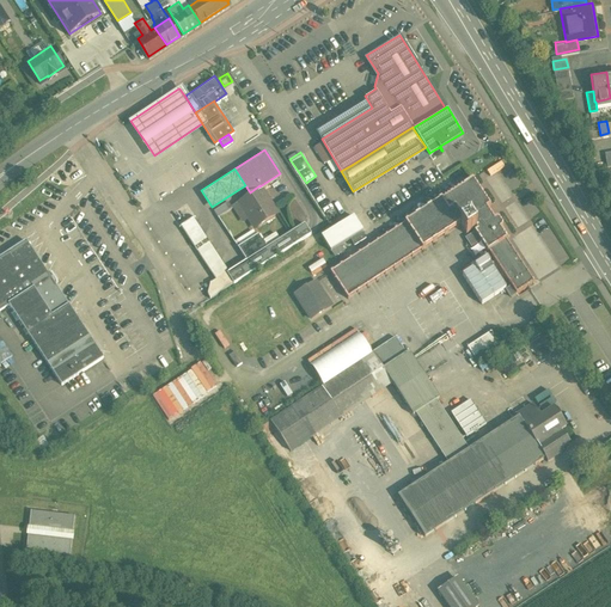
[(404,219),(329,268),(347,295),(422,246),(459,221),(465,231),(475,225),(476,226),(474,228),(487,247),(488,247),(515,289),(526,282),(533,279),(505,235),(506,234),(500,225),(501,224),(502,221),(498,214),(495,214),(493,215),(486,203),(489,202),(471,175),(404,219)]
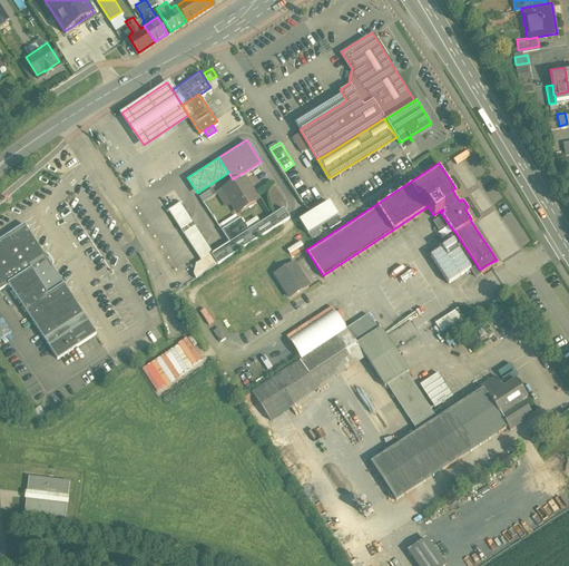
[(287,175),(302,199),(312,193),(297,168),(287,175)]
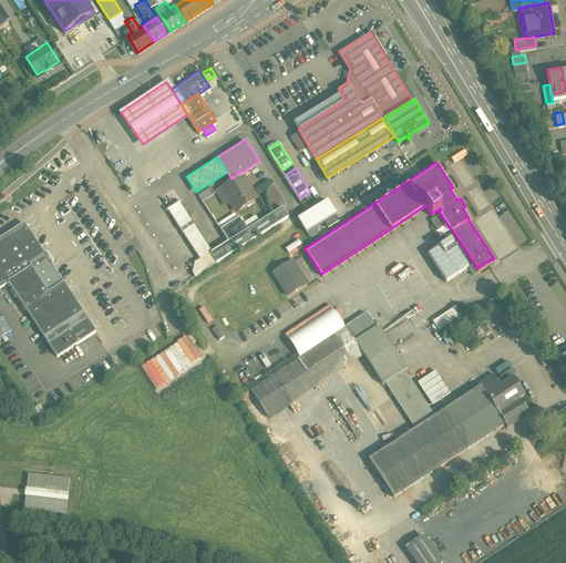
[(232,178),(220,185),(236,207),(255,195),(240,173),(240,172),(232,178)]
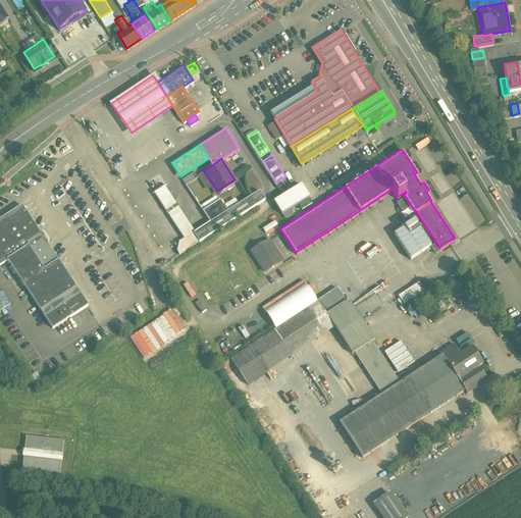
[(301,182),(273,199),(281,211),(308,195),(301,182)]
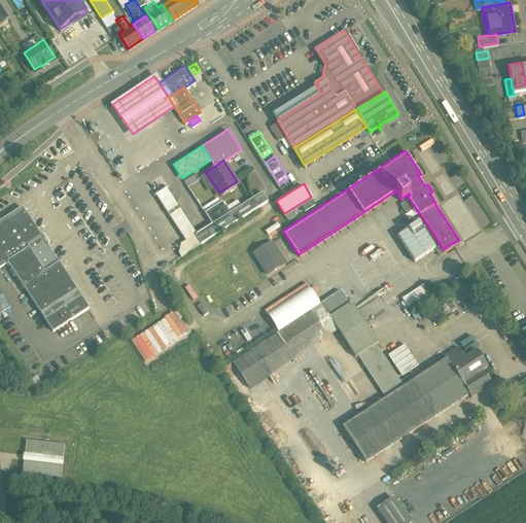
[(176,251),(178,255),(267,200),(264,195),(261,190),(229,211),(221,200),(204,211),(211,221),(196,231),(166,185),(153,194),(184,238),(179,242),(176,251)]
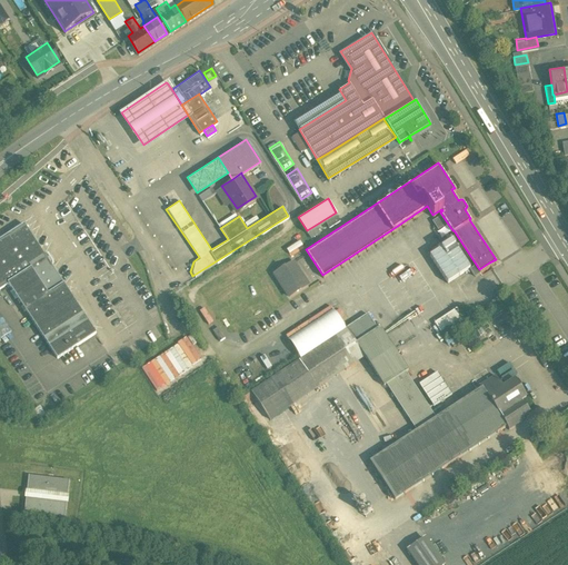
[(219,225),(238,217),(236,211),(217,220),(219,225)]
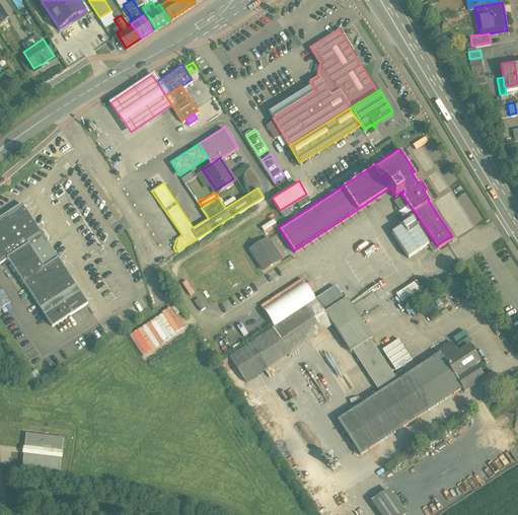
[(21,201),(0,214),(0,260),(7,255),(52,324),(86,301),(21,201)]
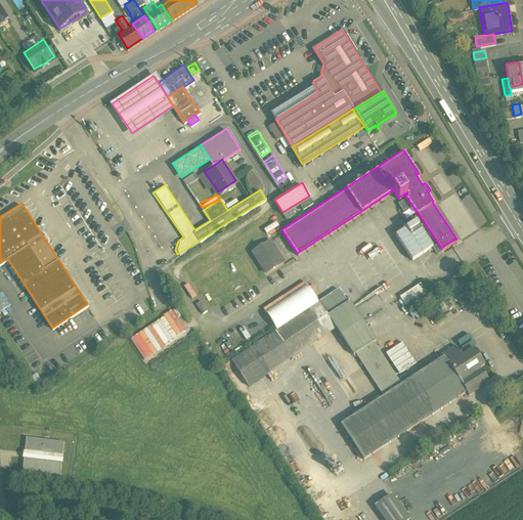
[(269,239),(252,250),(265,270),(282,259),(269,239)]
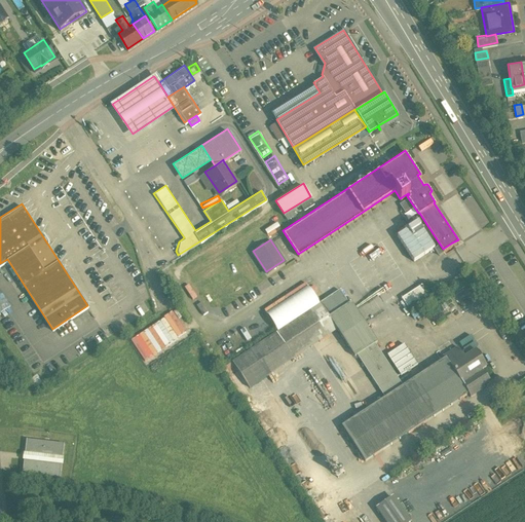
[(421,282),(406,292),(412,302),(427,292),(421,282)]
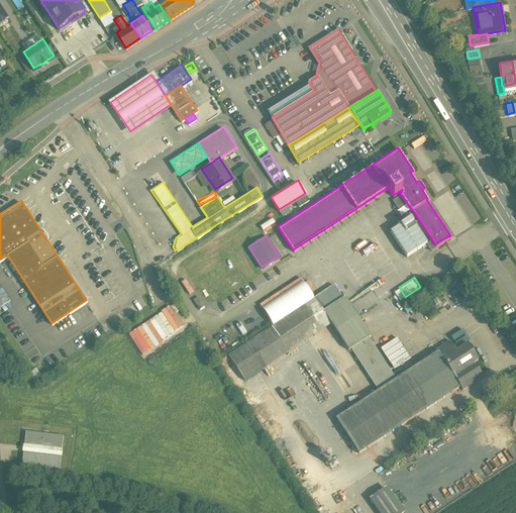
[(333,282),(313,295),(314,296),(322,309),(342,296),(333,282)]
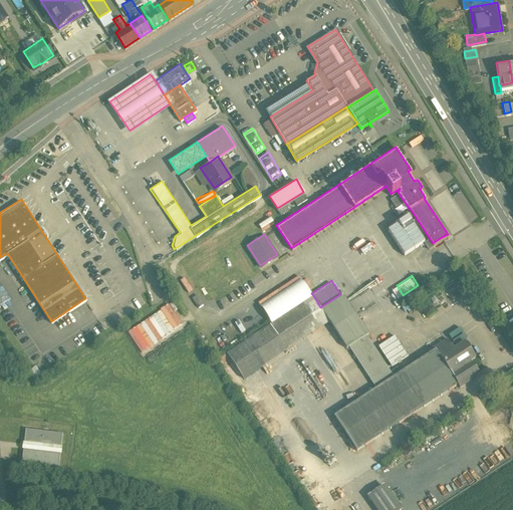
[(397,285),(392,288),(398,298),(403,295),(397,285)]
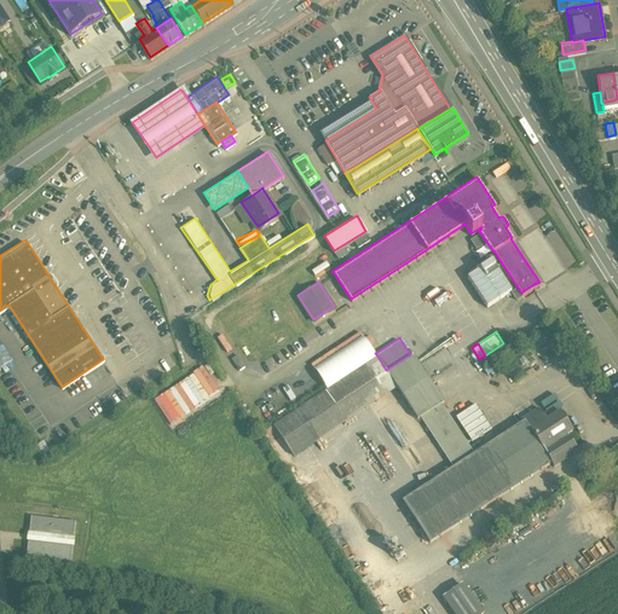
[(357,348),(345,355),(348,361),(361,354),(357,348)]
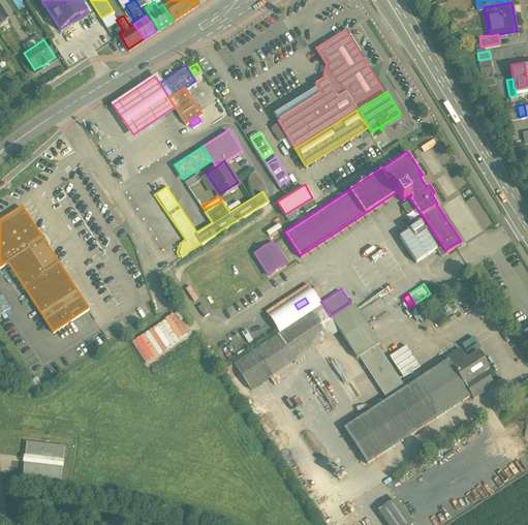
[(366,321),(352,302),(350,303),(330,316),(337,327),(355,356),(359,354),(376,342),(378,341),(366,321)]
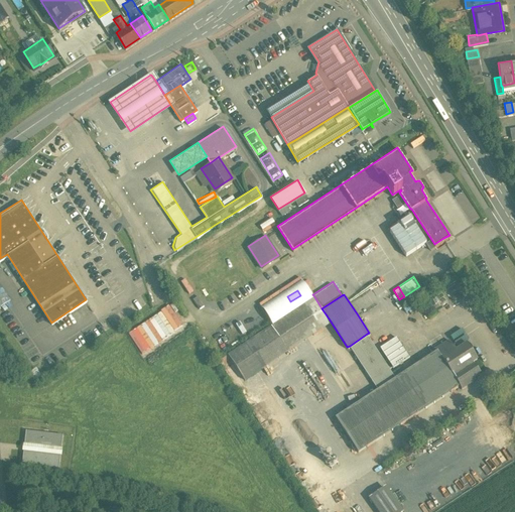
[(322,308),(313,295),(304,300),(320,325),(329,318),(322,308)]
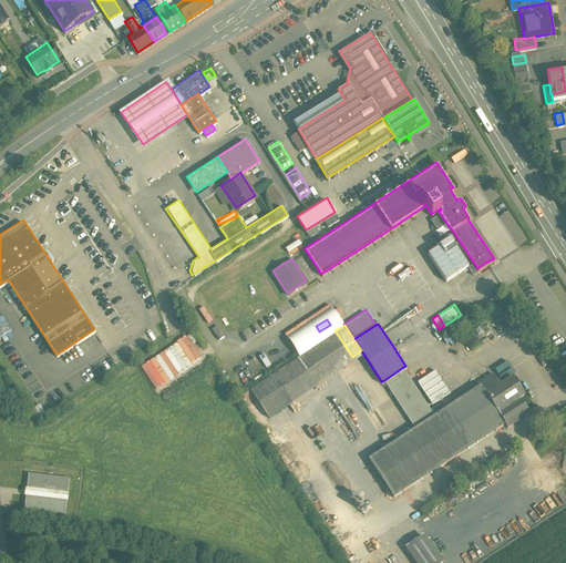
[(335,330),(297,356),(316,385),(353,359),(352,357),(335,330)]
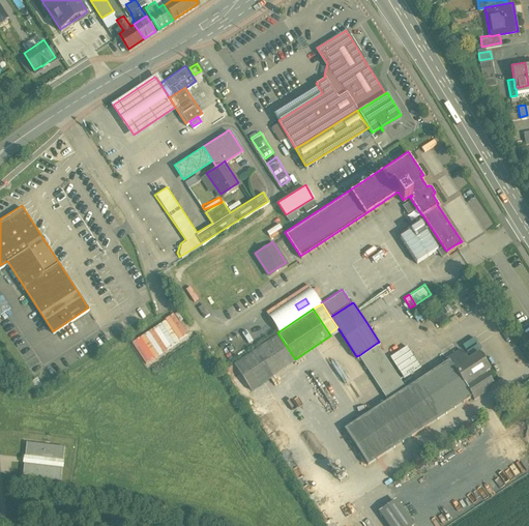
[(131,337),(142,359),(166,348),(154,325),(131,337)]
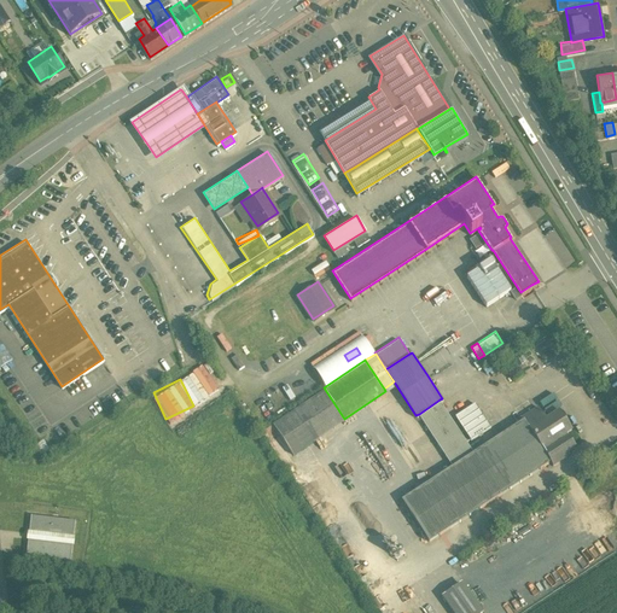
[(324,387),(294,408),(313,438),(344,419),(324,387)]
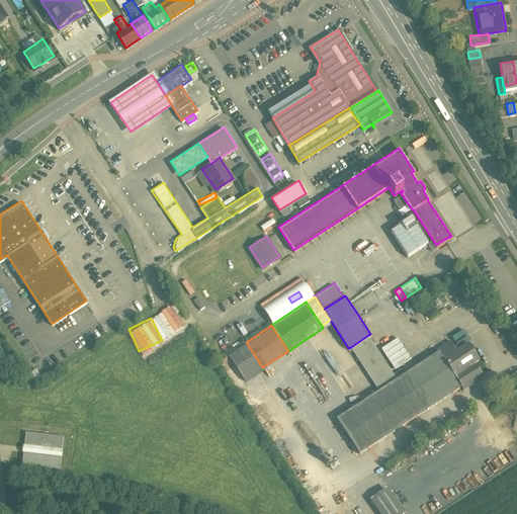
[(368,335),(351,347),(378,389),(396,377),(368,335)]
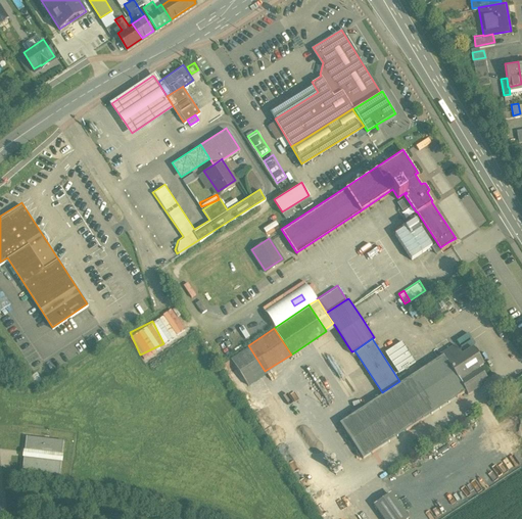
[(395,369),(413,361),(402,339),(385,347),(395,369)]
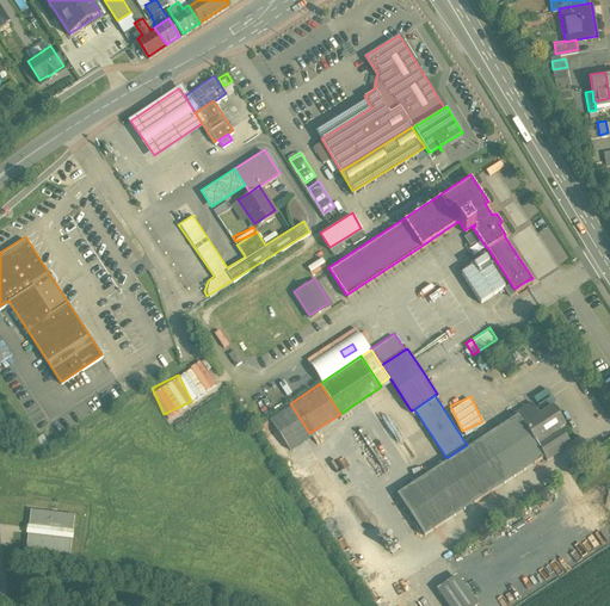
[(266,397),(248,409),(256,421),(273,409),(266,397)]
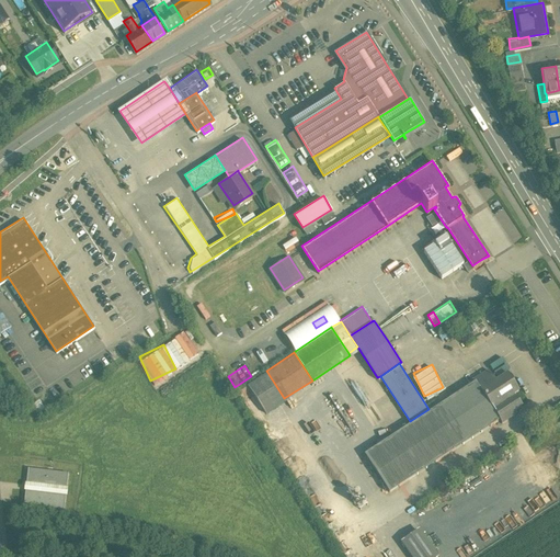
[(506,372),(495,378),(488,367),(472,377),(475,379),(499,417),(501,421),(511,415),(509,411),(521,402),(515,395),(513,391),(517,388),(506,372)]
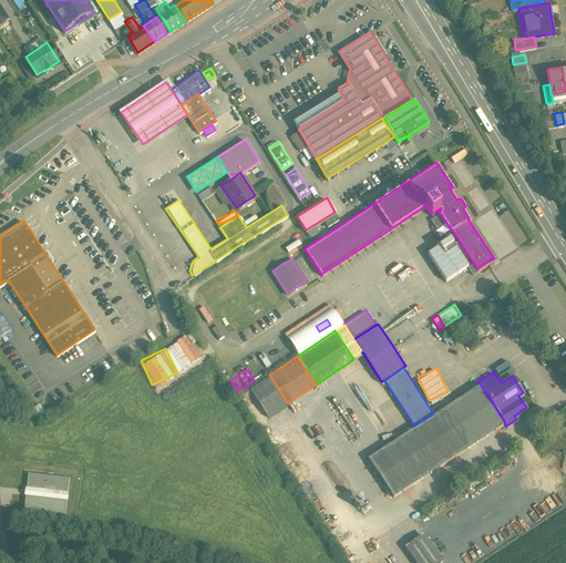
[(269,375),(250,387),(268,415),(287,402),(269,375)]
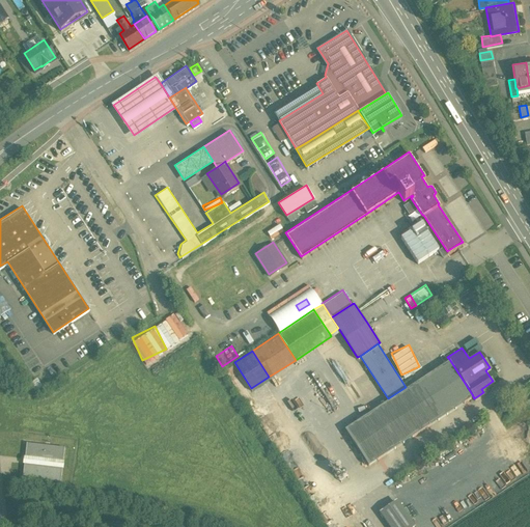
[(388,398),(344,427),(367,463),(472,394),(449,359),(406,387),(388,398)]
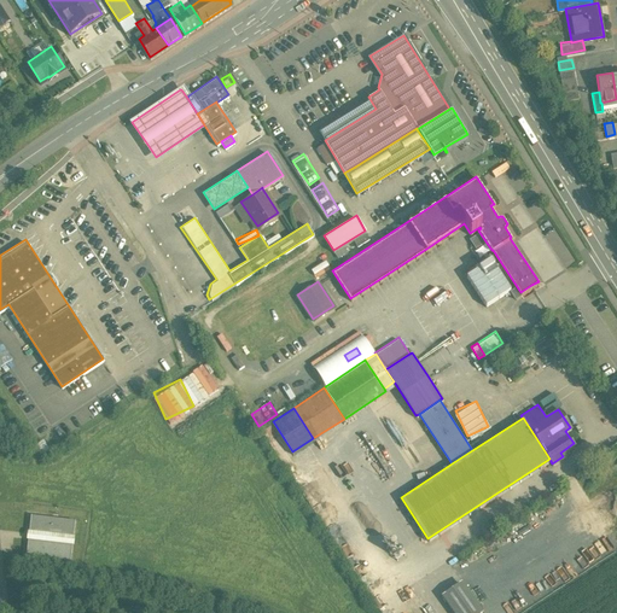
[(74,518),(30,512),(25,553),(69,558),(74,518)]
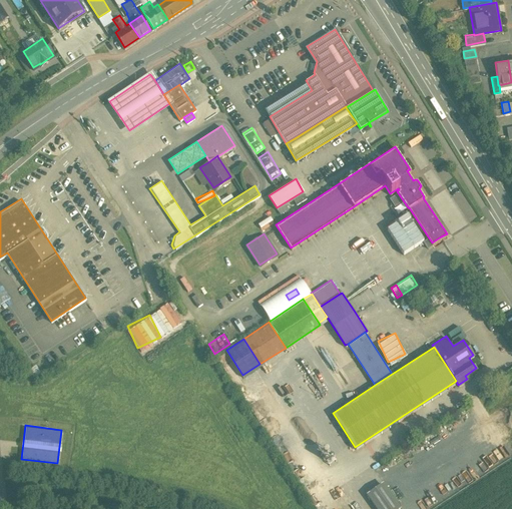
[(382,479),(365,493),(377,508),(395,508),(401,504),(382,479)]
